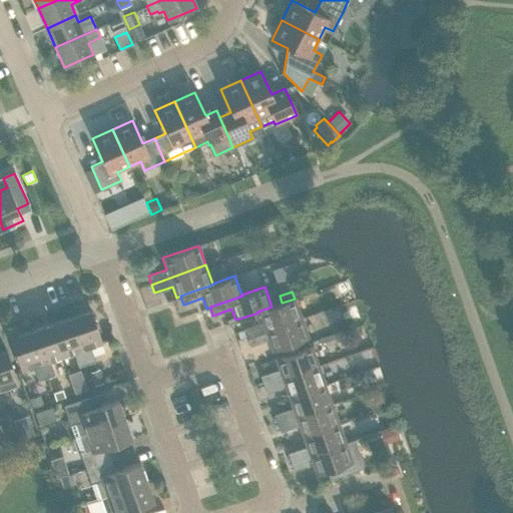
[(246,338),(301,318),(295,299),(282,303),(272,307),(258,312),(259,313),(262,323),(243,329),(246,338)]
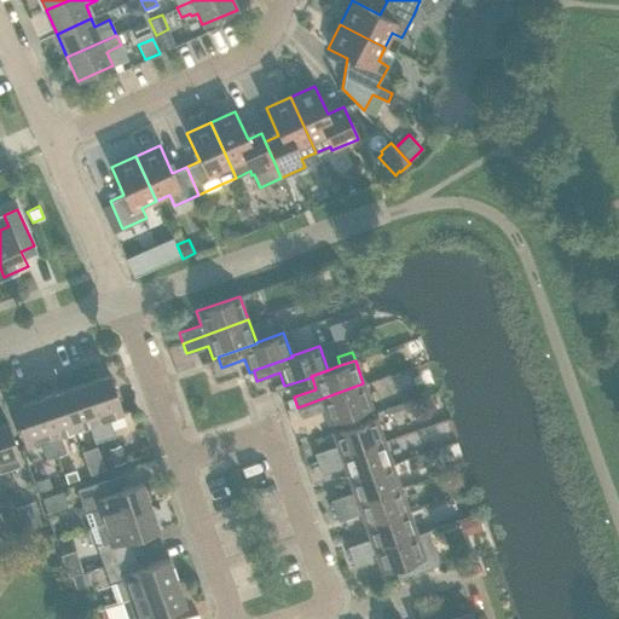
[(85,383),(104,439),(114,435),(108,418),(122,414),(109,375),(85,383)]
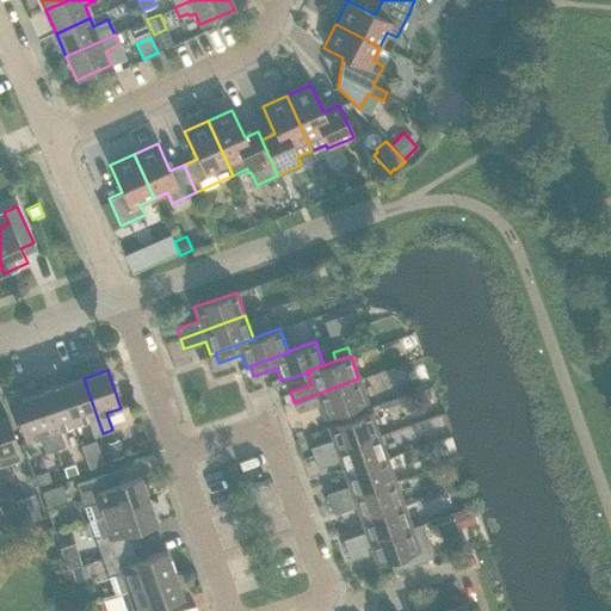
[(93,437),(103,433),(84,378),(60,387),(73,425),(87,420),(93,437)]
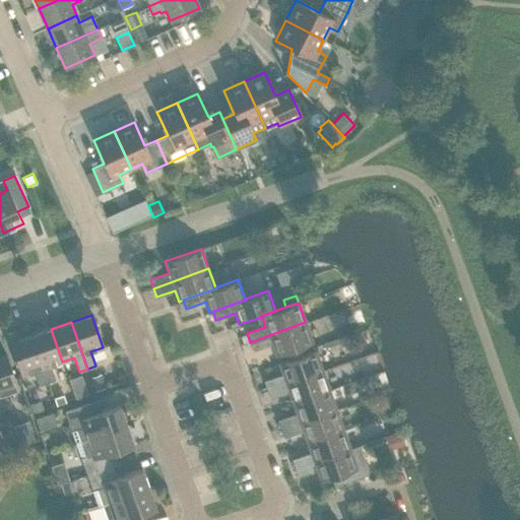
[(305,322),(250,342),(253,350),(271,344),(275,355),(312,342),(305,322)]
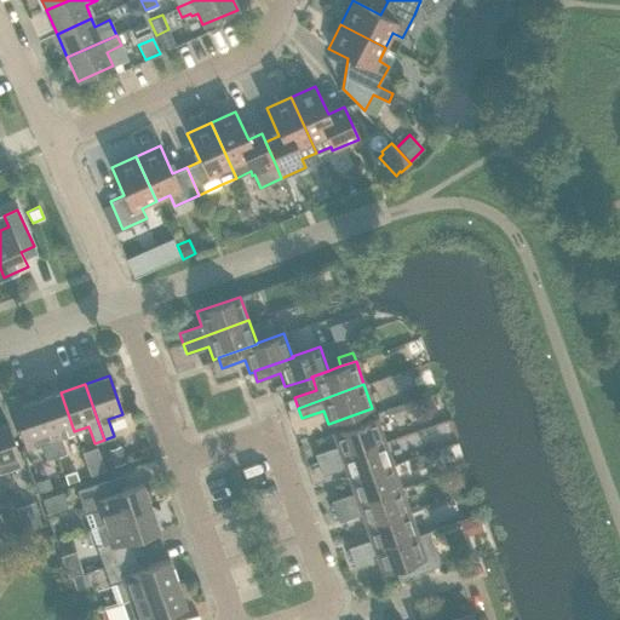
[(59,436),(74,431),(61,392),(36,401),(56,457),(65,453),(59,436)]
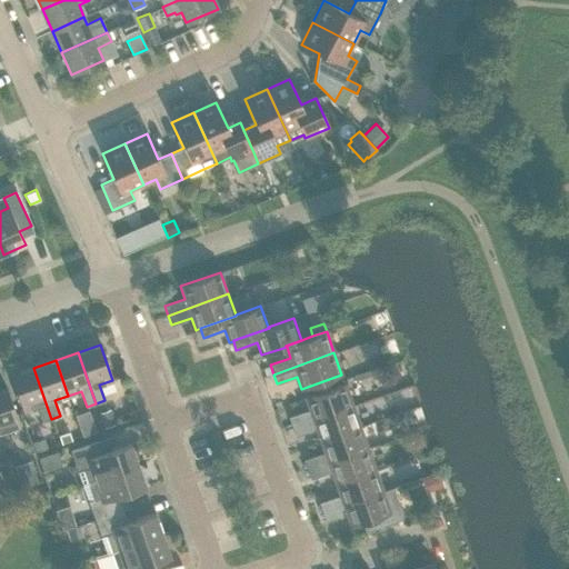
[(42,422),(51,419),(33,368),(10,376),(23,411),(37,407),(42,422)]
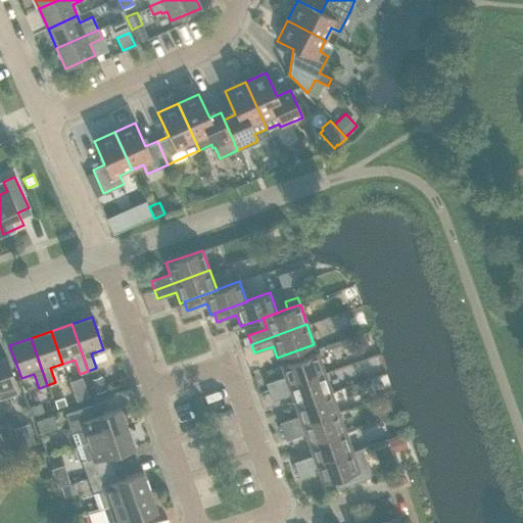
[(268,392),(324,373),(317,352),(280,365),(284,377),(265,383),(268,392)]
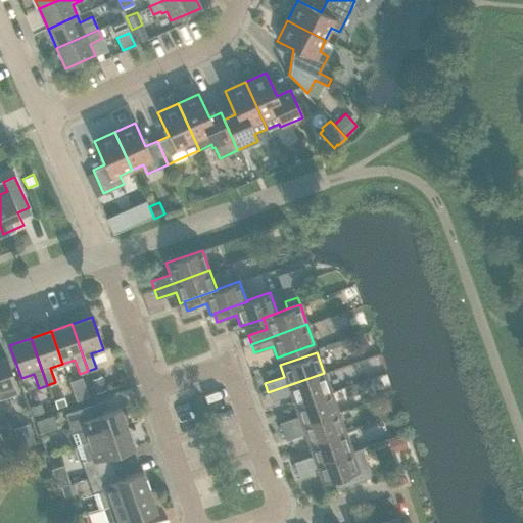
[(0,359),(0,408),(1,412),(9,409),(4,394),(17,390),(6,357),(0,359)]
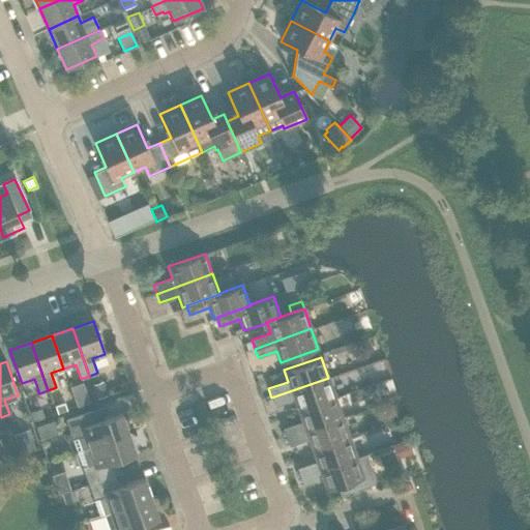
[(298,411),(335,398),(328,378),(271,398),(274,407),(294,400),(298,411)]
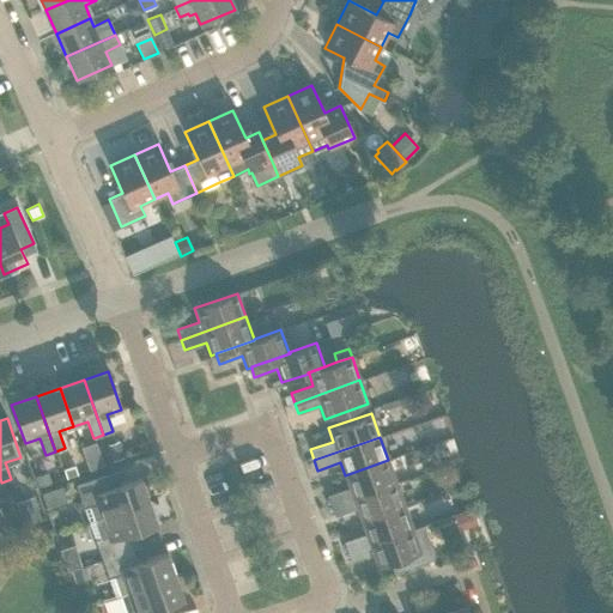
[(111,462),(123,457),(117,441),(105,444),(111,462)]
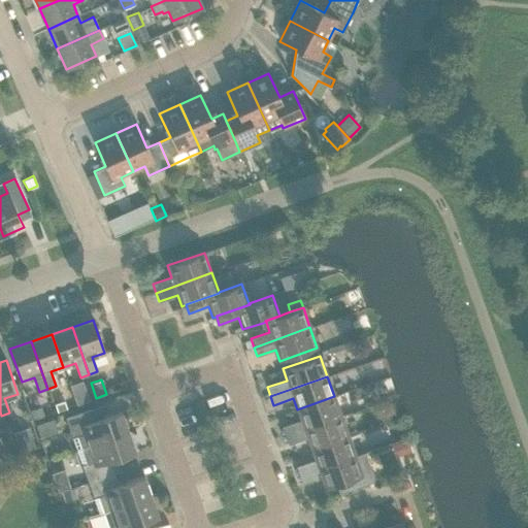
[(86,392),(73,396),(77,404),(89,400),(86,392)]
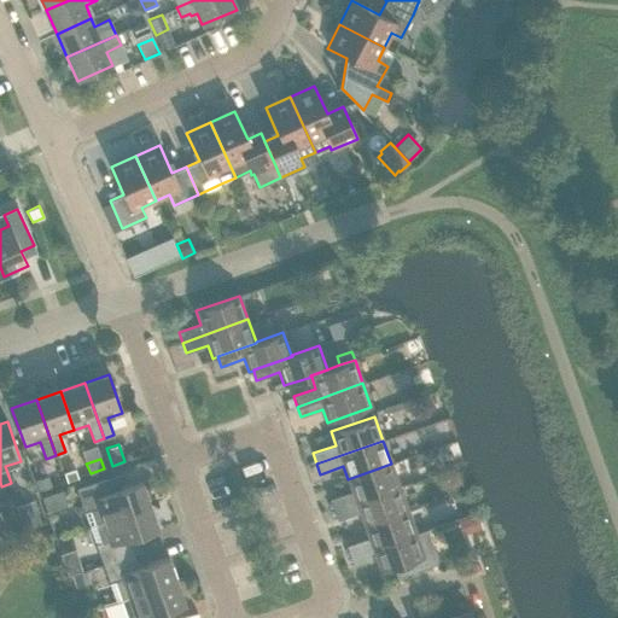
[(333,509),(400,487),(391,464),(348,479),(353,491),(330,500),(333,509)]
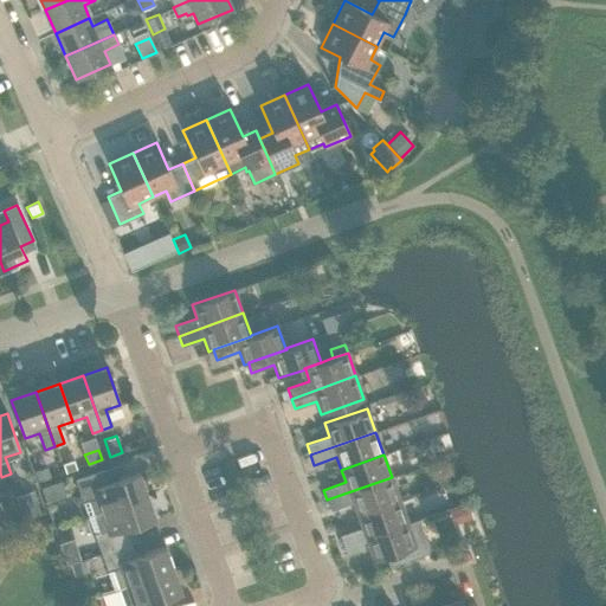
[(73,461),(62,464),(65,472),(76,469),(73,461)]
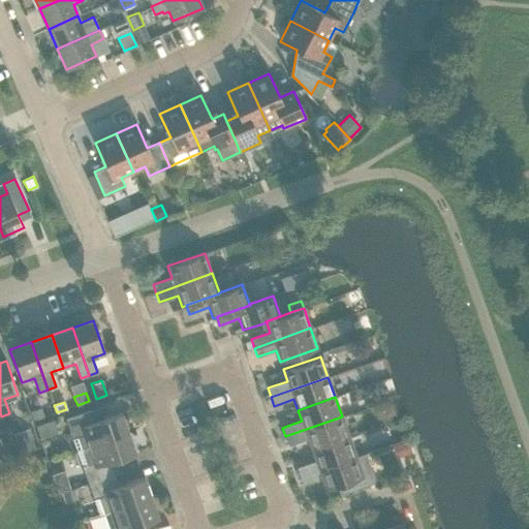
[(31,411),(29,411),(33,421),(34,421),(44,416),(41,407),(31,411)]
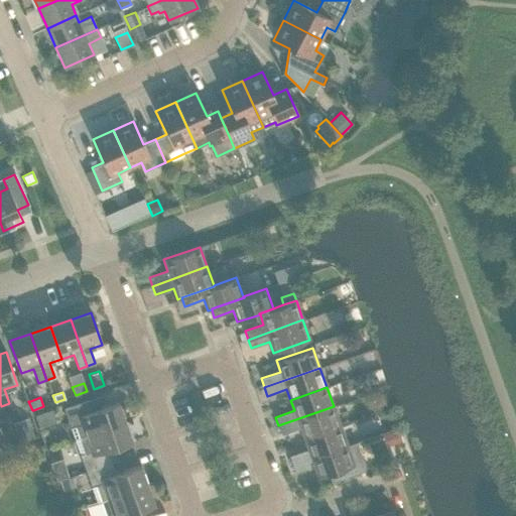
[(75,439),(125,422),(118,402),(93,411),(89,399),(63,408),(75,439)]
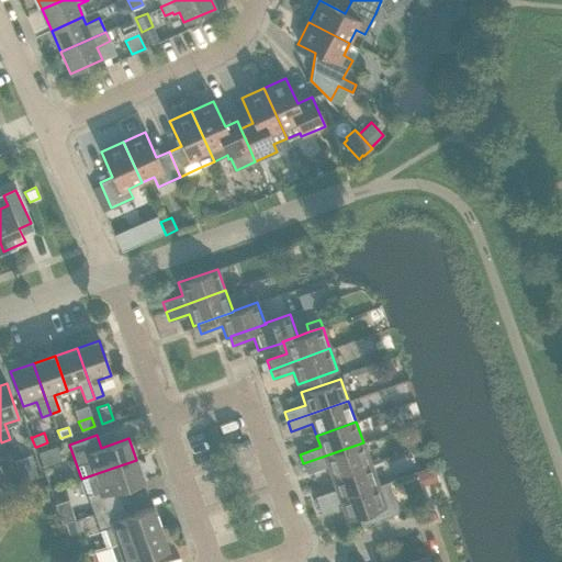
[(330,478),(371,463),(363,442),(303,463),(306,473),(327,465),(330,478)]
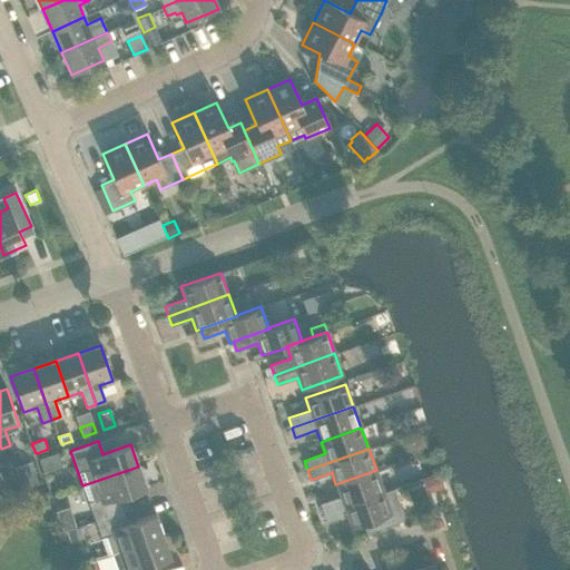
[(43,474),(57,470),(52,454),(38,460),(43,474)]
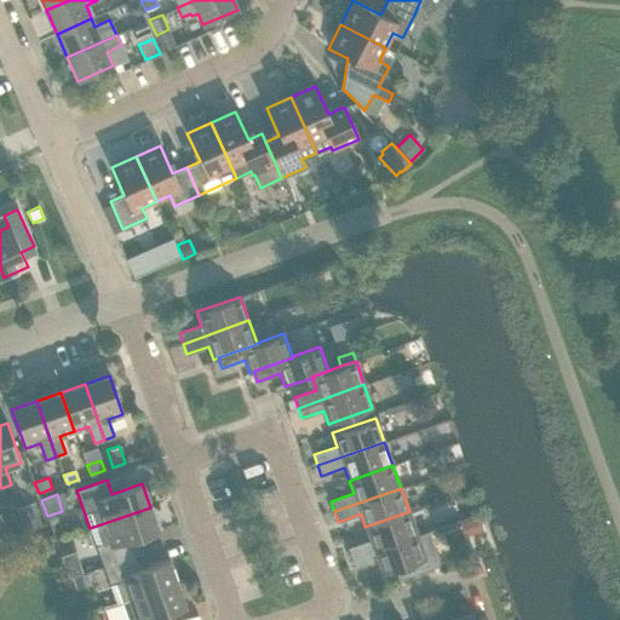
[(103,566),(133,556),(128,541),(159,530),(150,507),(90,528),(103,566)]
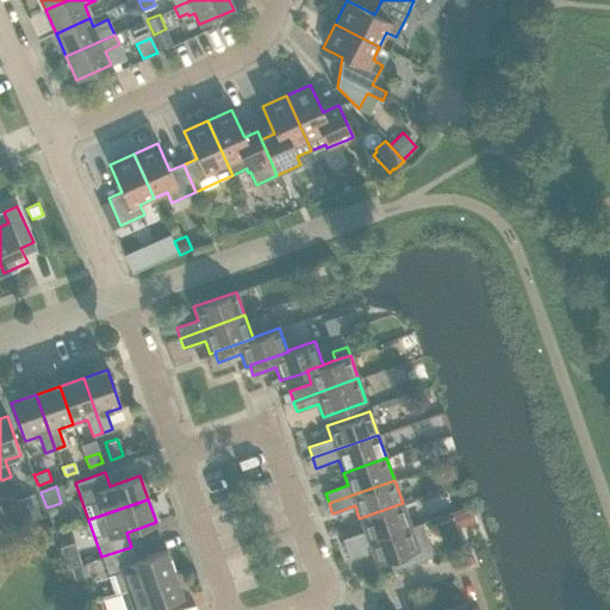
[(410,527),(403,503),(359,518),(363,531),(342,539),(346,549),(410,527)]
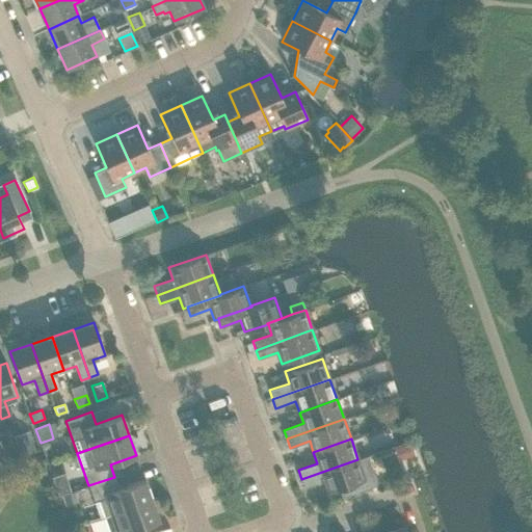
[(32,440),(16,445),(19,457),(36,451),(32,440)]
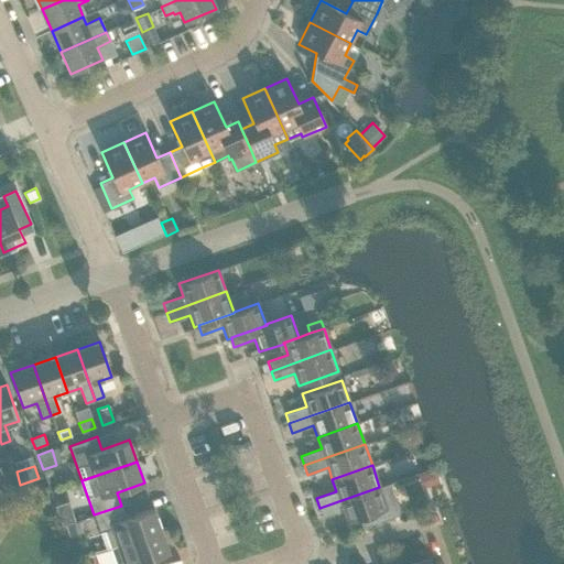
[(434,469),(422,474),(424,483),(437,478),(434,469)]
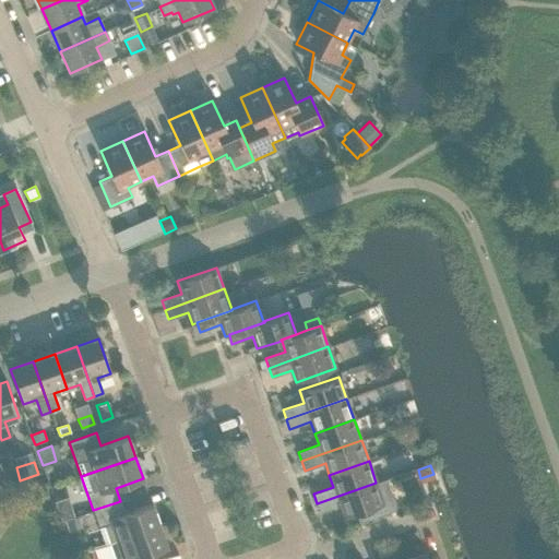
[(376,483),(317,503),(320,513),(340,506),(344,518),(364,511),(367,520),(393,510),(395,506),(385,478),(376,483)]
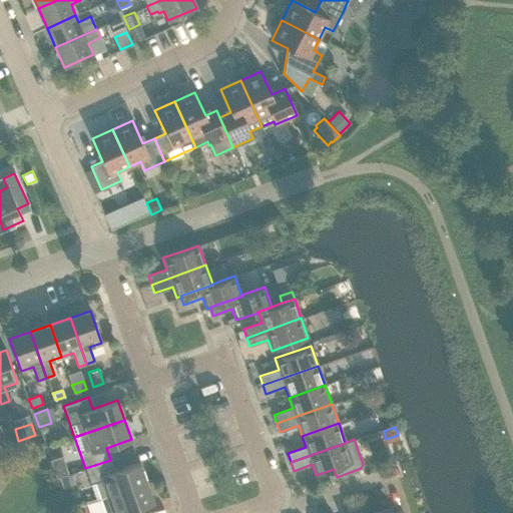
[(96,499),(146,482),(139,462),(114,471),(110,460),(85,468),(96,499)]
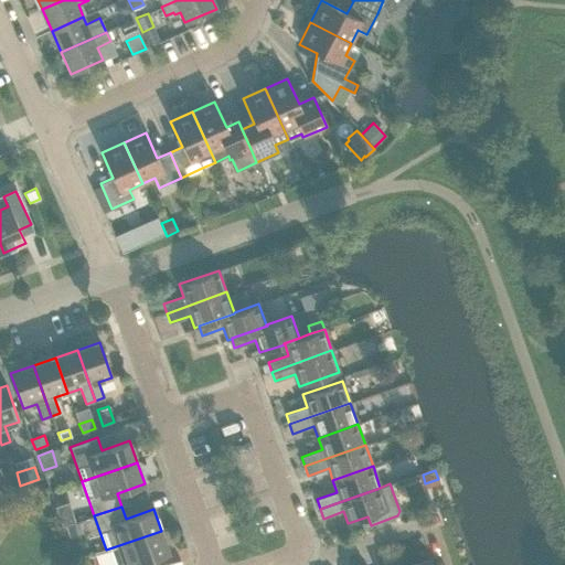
[(73,514),(59,519),(60,521),(62,526),(65,525),(75,522),(73,514)]
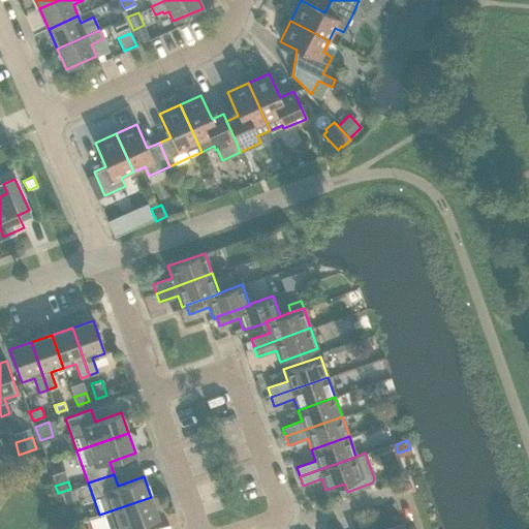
[(70,489),(61,492),(65,504),(67,503),(78,499),(73,488),(70,489)]
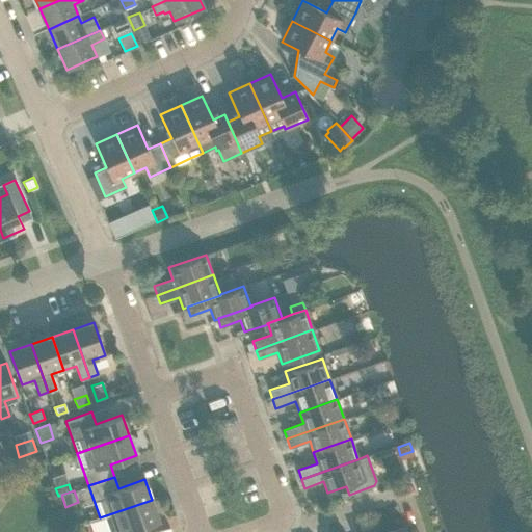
[(152,500),(100,517),(104,531),(133,531),(133,529),(159,521),(152,500)]
